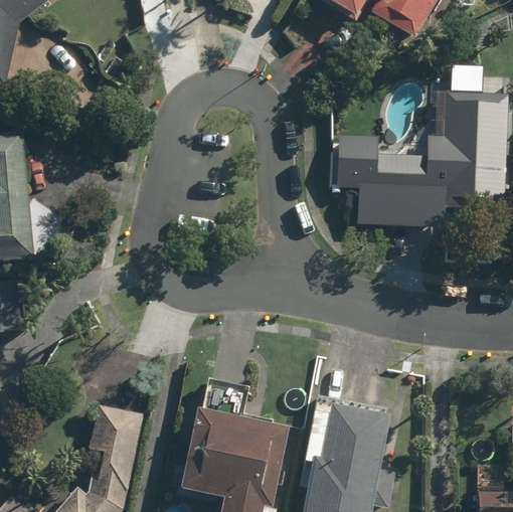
[(0,0),(0,83),(5,86),(19,22),(48,0),(0,0)]
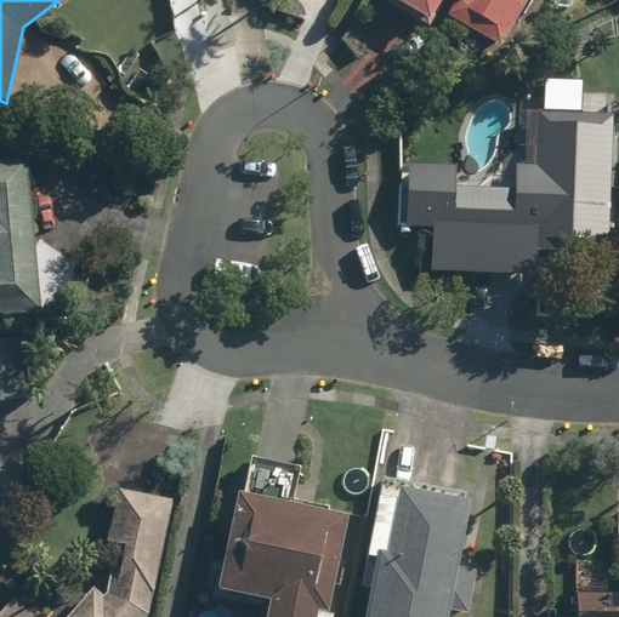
[(386,0),(426,22),(435,9),(499,45),(524,0),(386,0)]
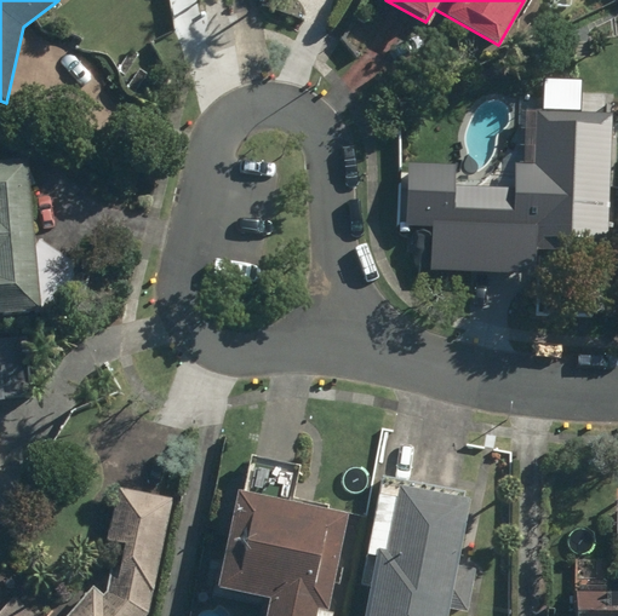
[(533,253),(608,254),(612,114),(538,111),(537,166),(515,165),(515,190),(447,188),(447,162),(415,161),(413,224),(436,224),(435,270),(533,272),(533,253)]
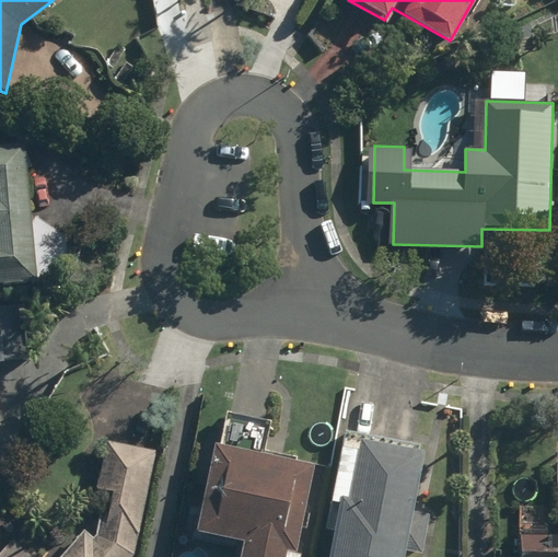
[(0,147),(0,283),(53,279),(66,235),(35,213),(32,223),(25,146),(0,147)]
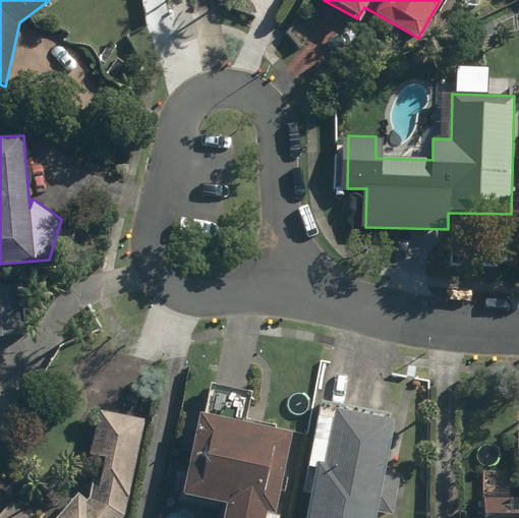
[(18,285),(0,286),(0,339),(22,338),(18,285)]
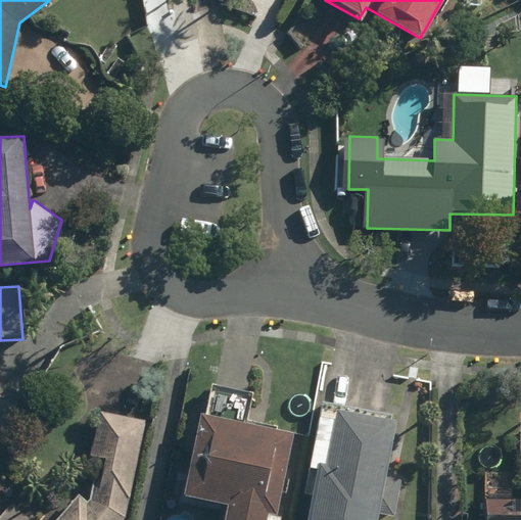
[(122,519),(126,517),(145,420),(99,411),(90,457),(104,460),(99,480),(93,479),(88,501),(87,502),(79,493),(53,519),(28,519),(12,505),(0,517),(0,519),(122,519)]
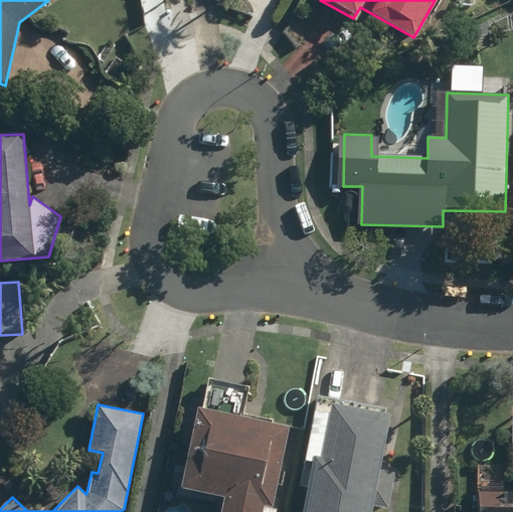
[(298,511),(368,511),(370,506),(387,509),(395,472),(377,469),(387,417),(327,405),(316,461),(309,460),(298,511)]
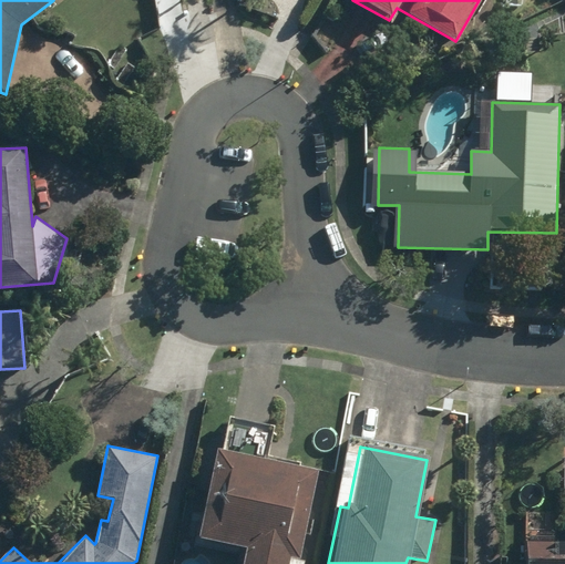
[(238,563),(285,563),(287,561),(296,563),(315,473),(215,452),(196,542),(242,552),(238,563)]
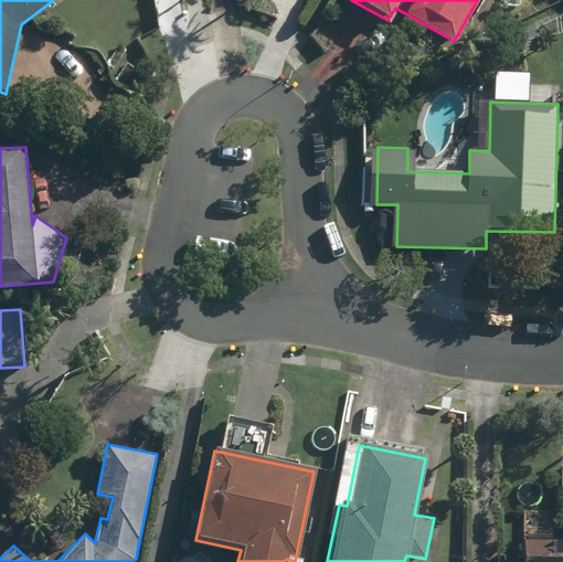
[(562,539),(522,538),(521,561),(562,561),(562,539)]
